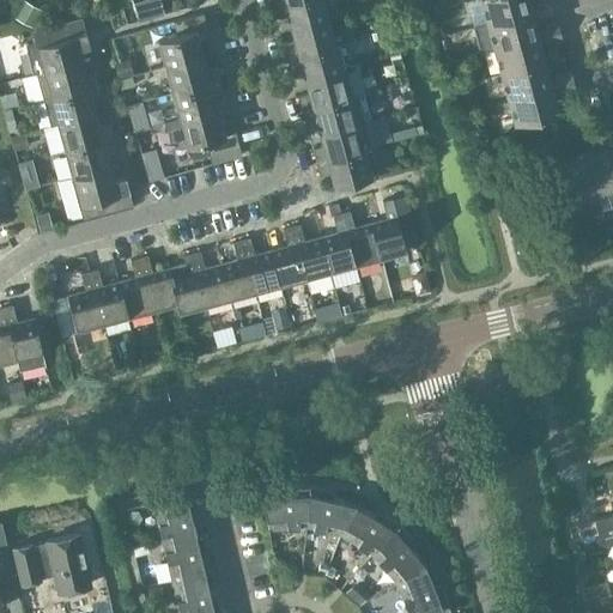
[(24,0),(14,18),(32,28),(42,11),(24,0)]
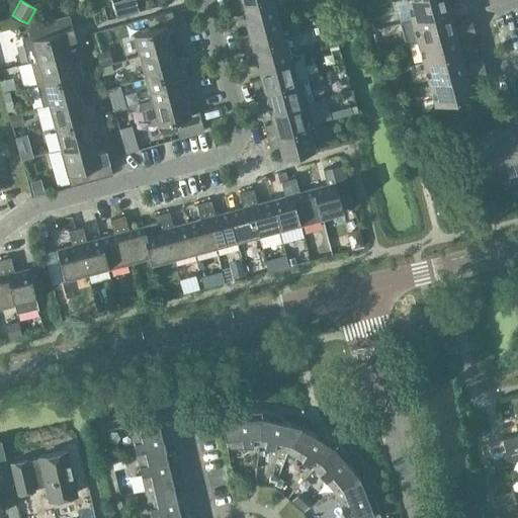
[(135,0),(125,0),(130,14),(138,12),(135,0)]
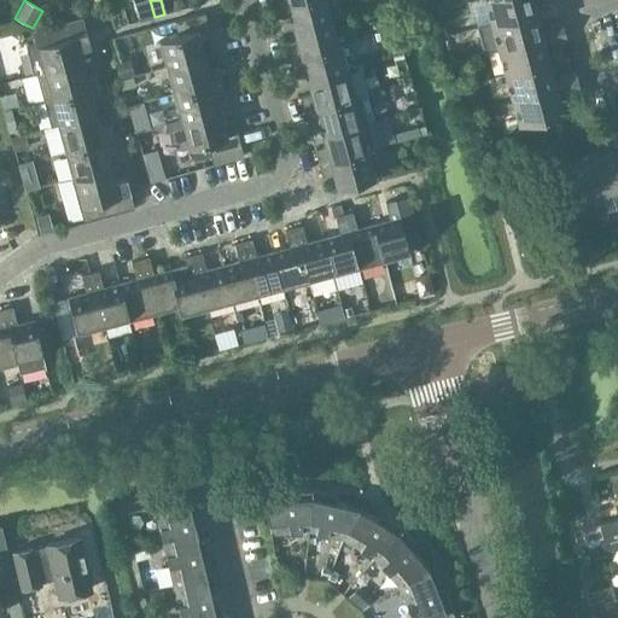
[(330,9),(327,0),(289,0),(274,4),(278,18),(291,15),(295,17),(297,27),(330,17),(327,9),(330,9)]
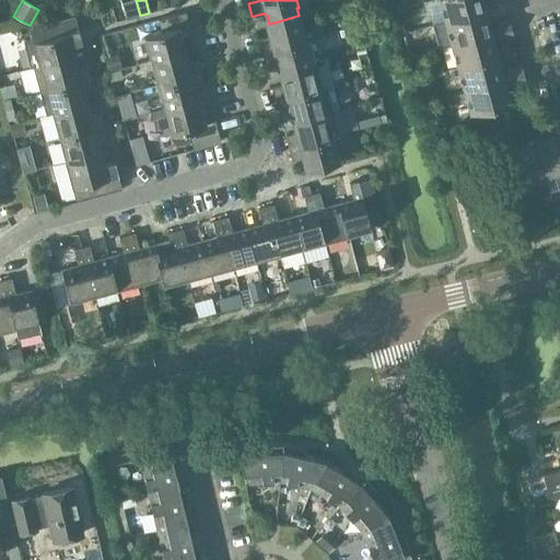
[(483,11),(480,0),(436,0),(443,22),(483,11)]
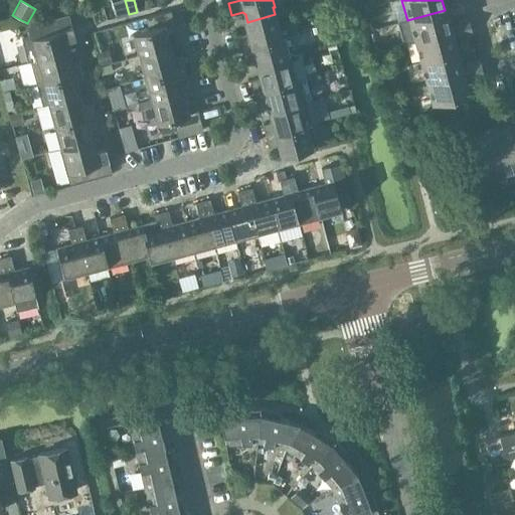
[(103,7),(91,11),(95,23),(106,20),(103,7)]
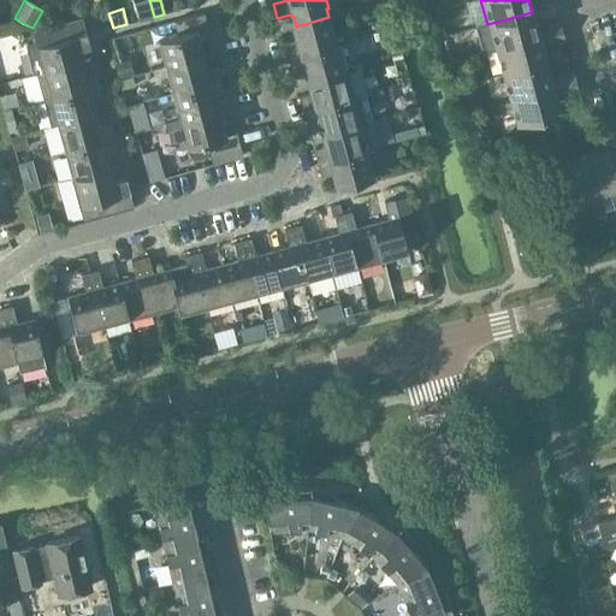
[(495,49),(539,36),(532,12),(487,24),(495,49)]
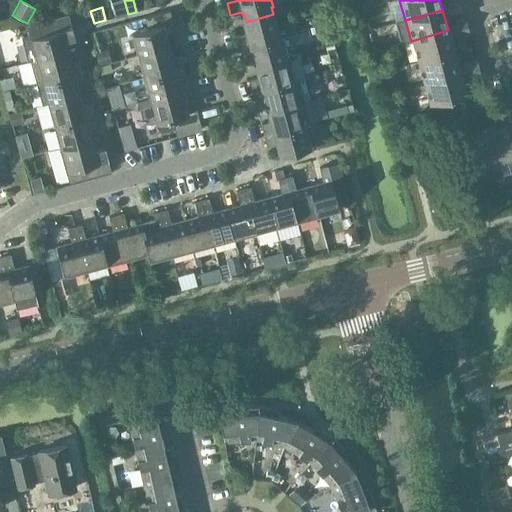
[(138,55),(165,48),(163,40),(165,37),(175,34),(169,11),(144,18),(147,29),(132,33),(133,36),(131,37),(136,57),(139,56),(138,55)]
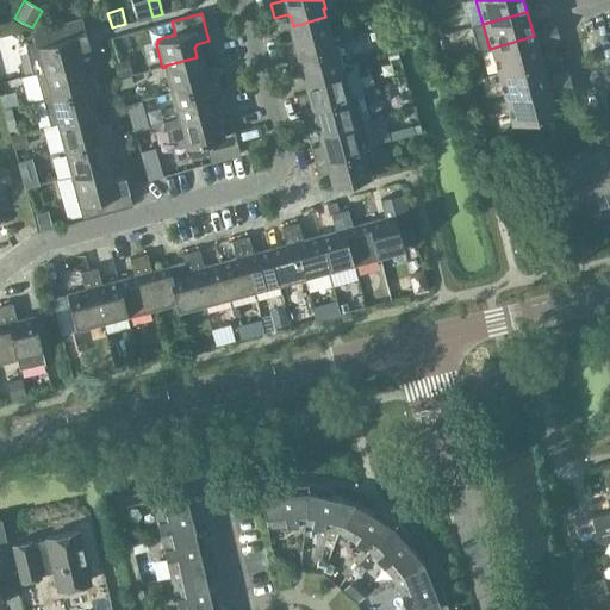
[(285,56),(335,43),(352,38),(348,27),(340,30),(335,17),(329,18),(328,16),(325,17),(293,26),(297,36),(293,39),(281,43),(285,56)]
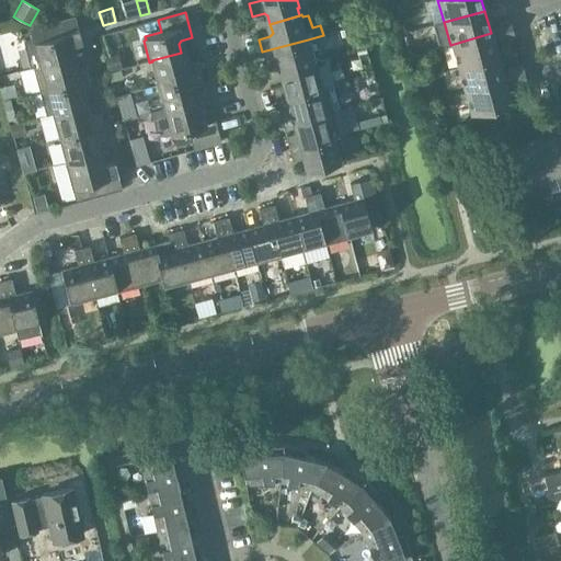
[(29,29),(38,66),(41,66),(41,65),(70,57),(68,48),(70,45),(81,42),(75,16),(29,29)]
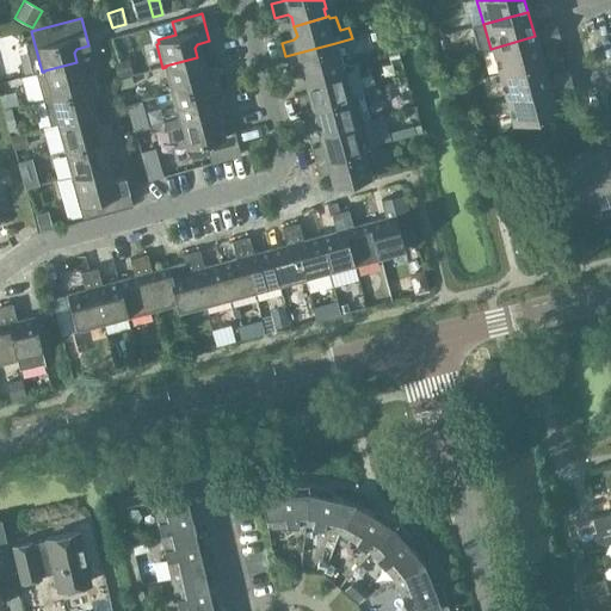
[(351,24),(352,38),(376,35),(374,22),(351,24)]
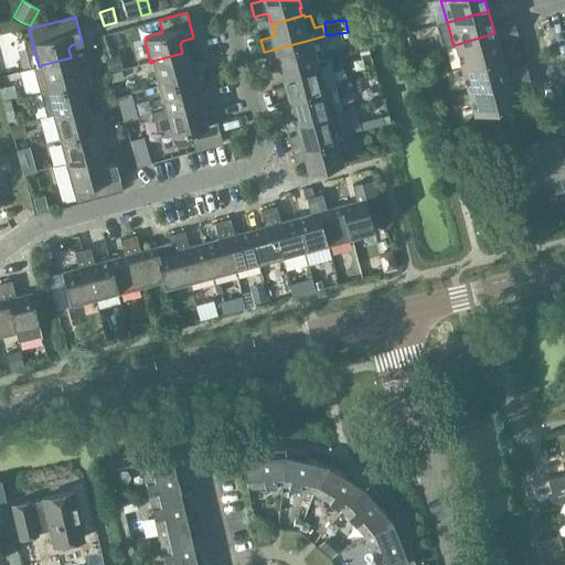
[(501,32),(514,28),(512,20),(499,23),(501,32)]
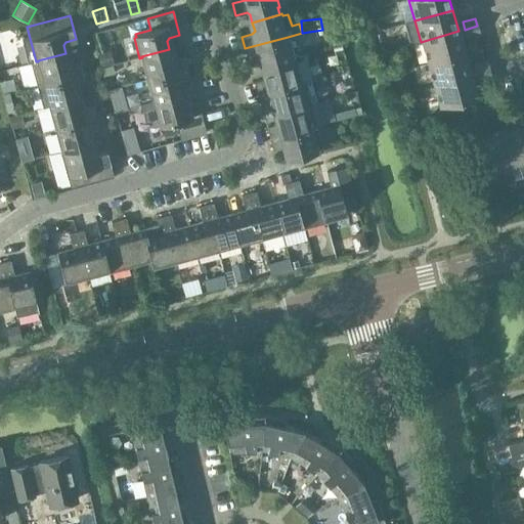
[(477,26),(465,30),(467,37),(479,34),(477,26)]
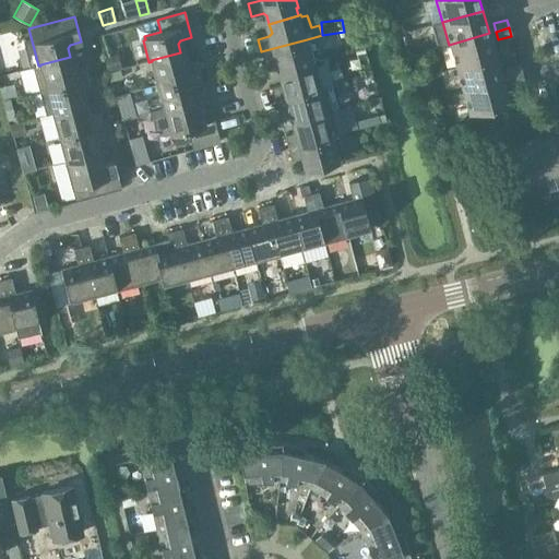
[(455,67),(496,56),(489,33),(449,45),(455,67)]
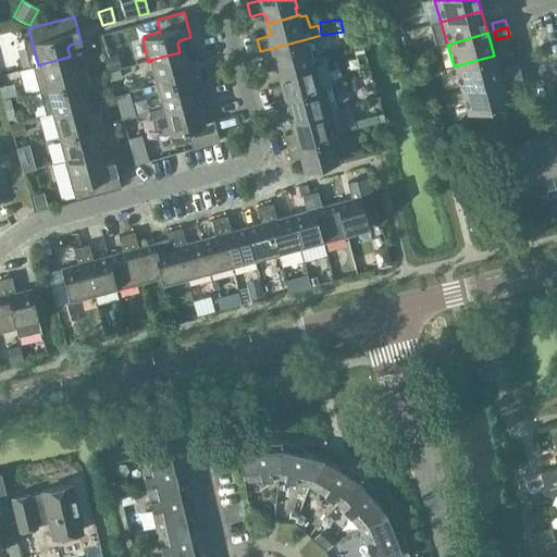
[(310,56),(306,39),(260,51),(263,64),(275,61),(279,63),(281,72),(310,64),(310,63),(308,56),(310,56)]
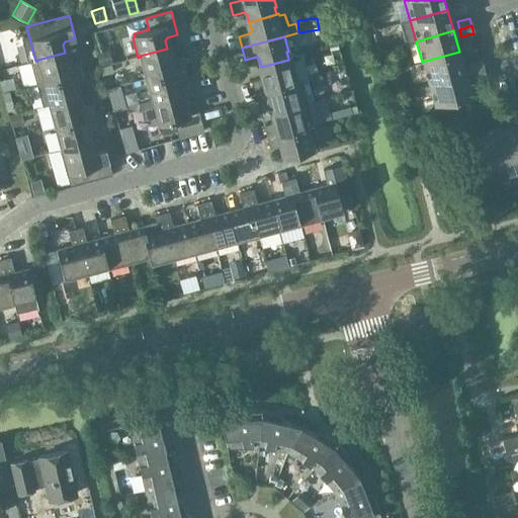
[(140,64),(144,79),(186,68),(183,56),(173,59),(169,57),(167,49),(140,56),(141,57),(142,64),(140,64)]
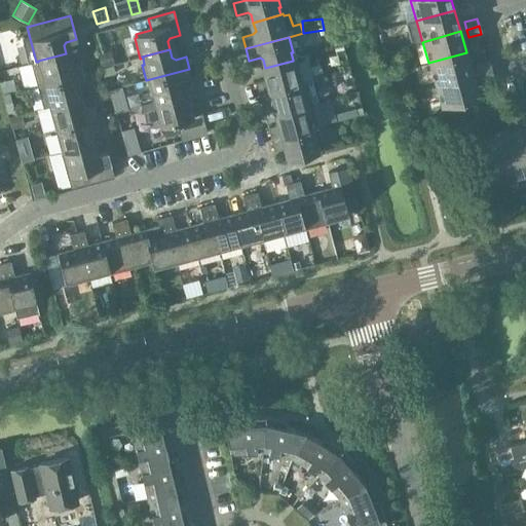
[(102,54),(100,55),(104,68),(114,65),(111,52),(102,54)]
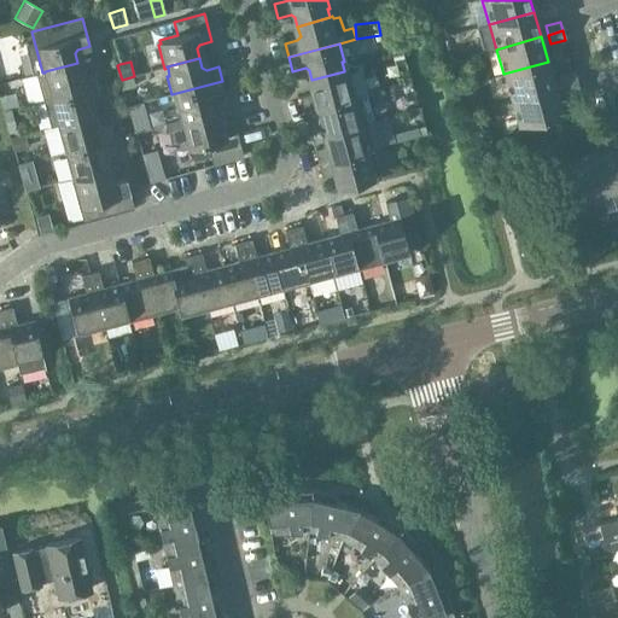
[(509,99),(554,87),(548,62),(503,74),(509,99)]
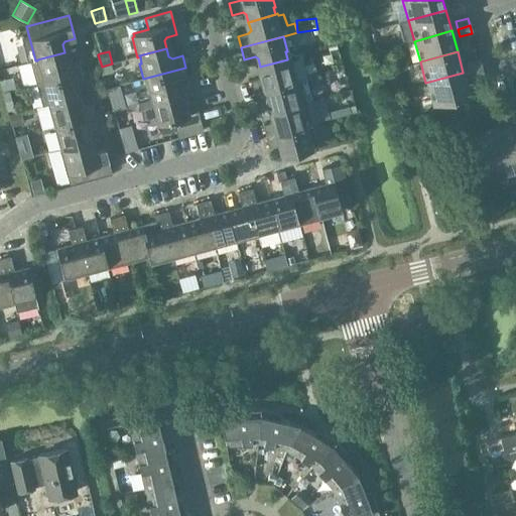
[(37,60),(35,60),(29,62),(35,84),(84,71),(81,59),(71,62),(67,60),(65,52),(37,59),(37,60)]
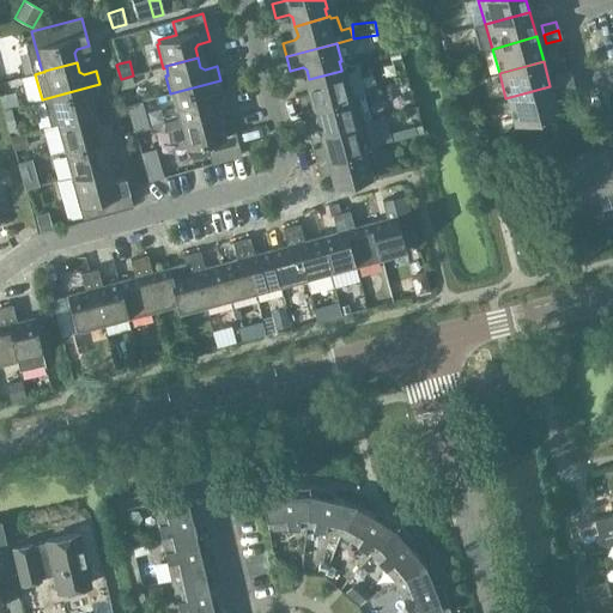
[(344,68),(341,70),(341,71),(309,79),(311,89),(309,92),(297,96),(301,109),(351,96),(344,68)]
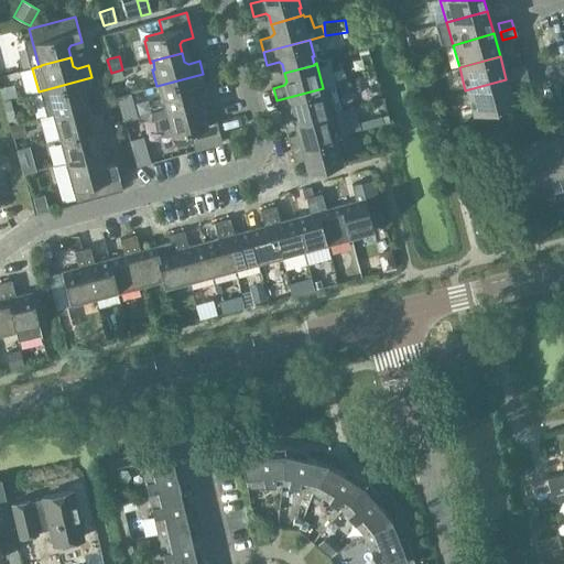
[(512,77),(525,74),(523,65),(510,69),(512,77)]
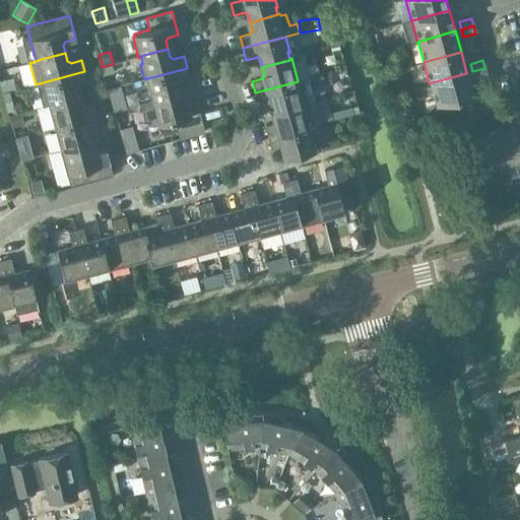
[(112,66),(103,68),(104,72),(105,76),(115,74),(112,66)]
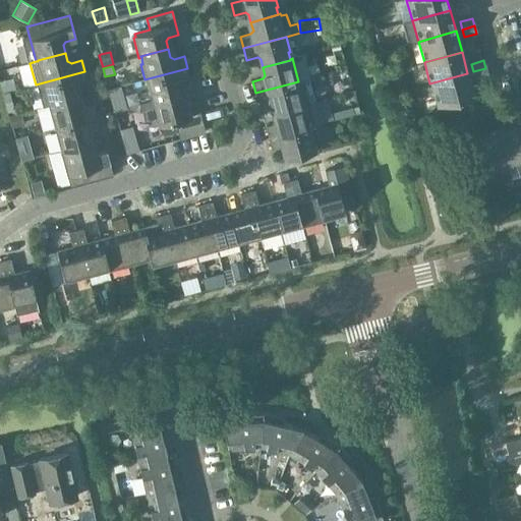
[(151,94),(153,101),(180,94),(178,85),(180,82),(190,79),(187,68),(145,79),(149,95),(151,94)]
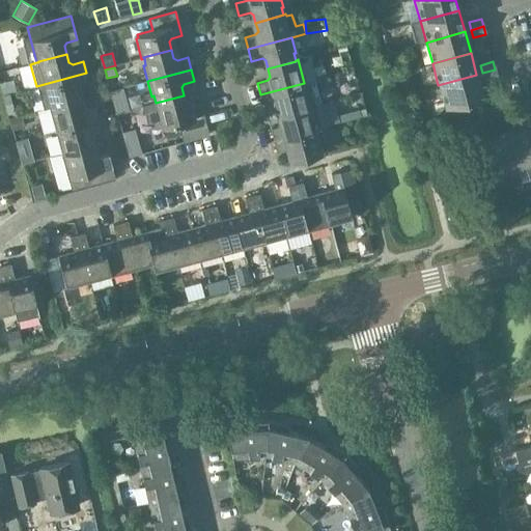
[(495,70),(482,73),(484,81),(497,78),(495,70)]
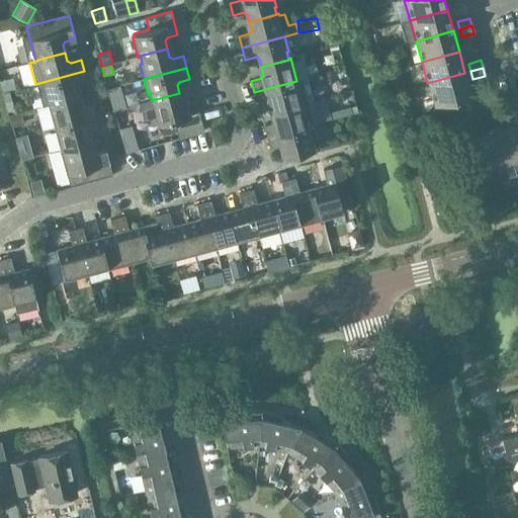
[(84,71),(35,84),(41,106),(50,104),(77,97),(75,89),(77,86),(87,83),(84,71)]
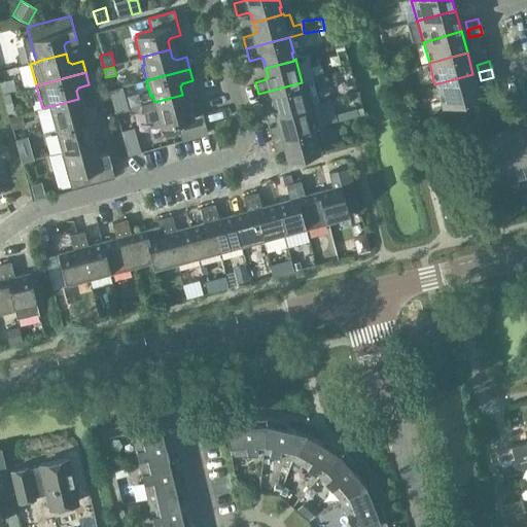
[(472,74),(434,84),(441,107),(479,97),(472,74)]
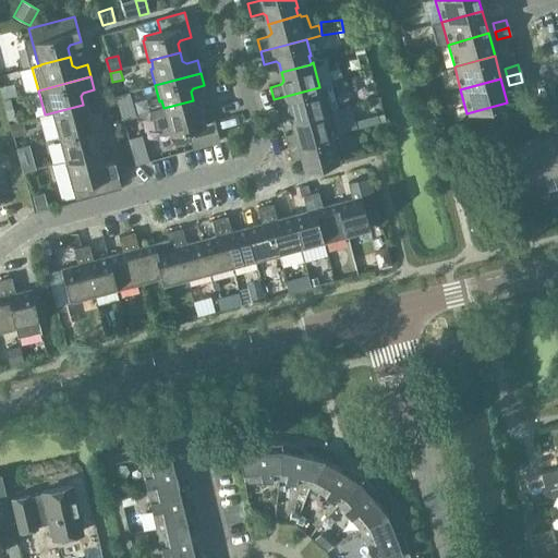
[(13,84),(0,87),(0,92),(2,100),(16,97),(13,84)]
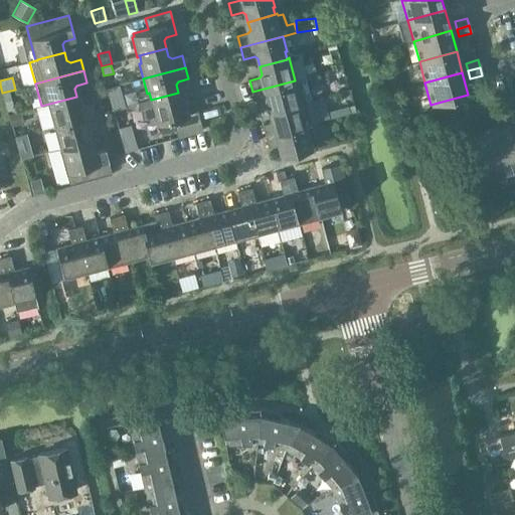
[(270,103),(272,111),(311,100),(305,77),(295,80),(252,92),(255,104),(266,101),(270,103)]
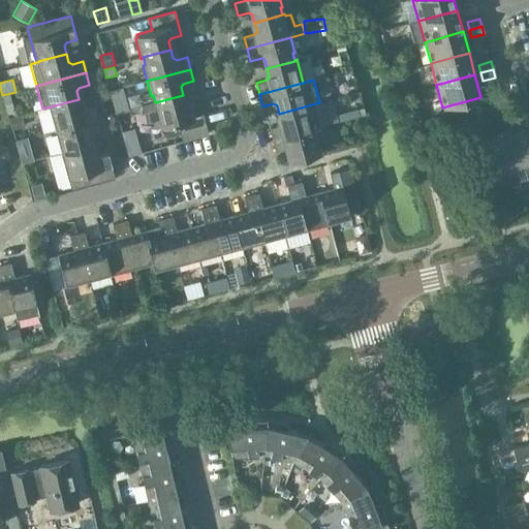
[(121,87),(110,90),(112,99),(123,95),(121,87)]
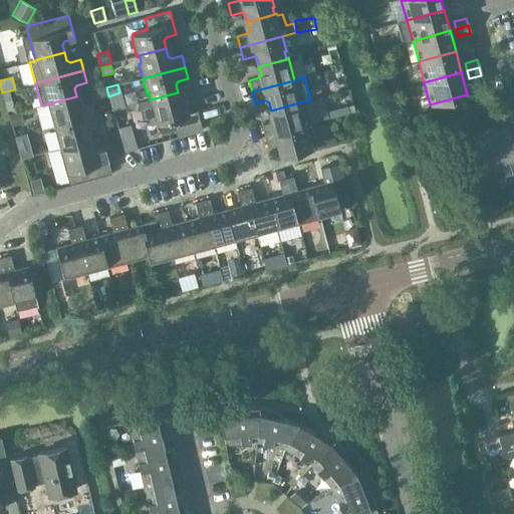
[(9,91),(2,93),(6,109),(13,107),(9,91)]
